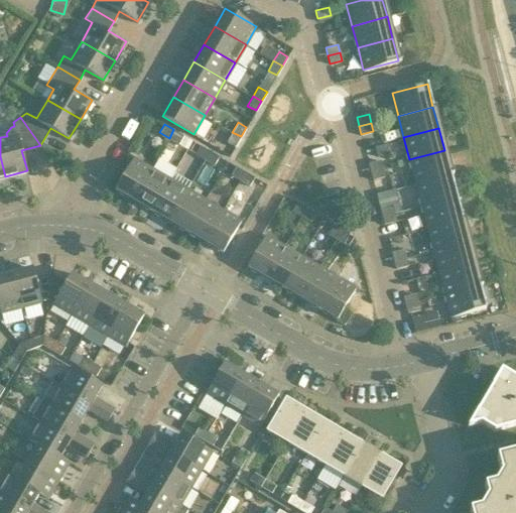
[(183,135),(173,129),(169,138),(178,143),(183,135)]
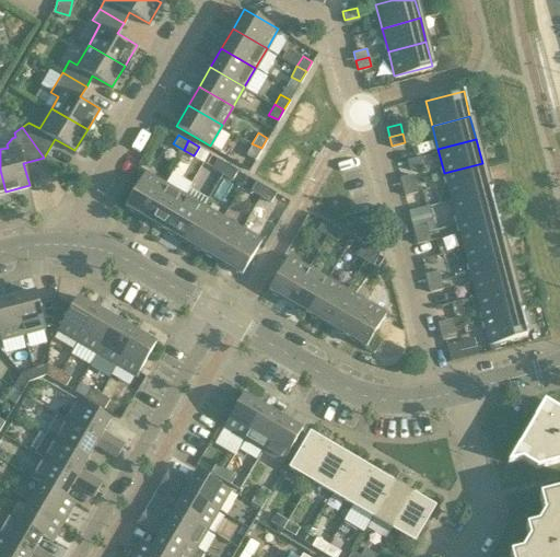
[(255,159),(261,148),(252,143),(246,153),(255,159)]
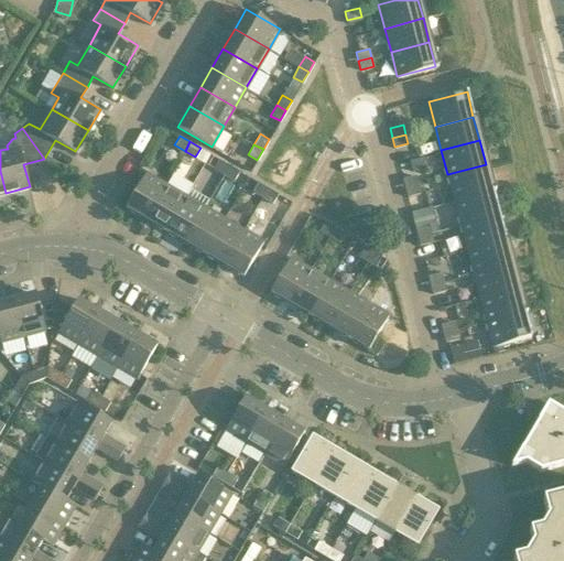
[(422,157),(409,160),(412,170),(424,166),(422,157)]
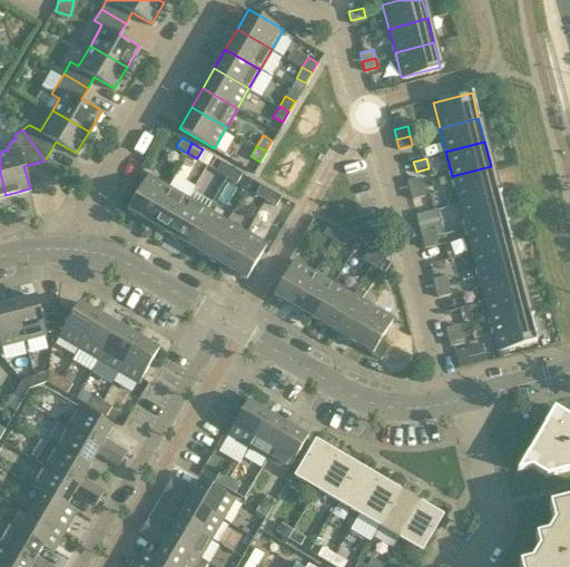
[(216,169),(226,175),(232,166),(220,160),(216,169)]
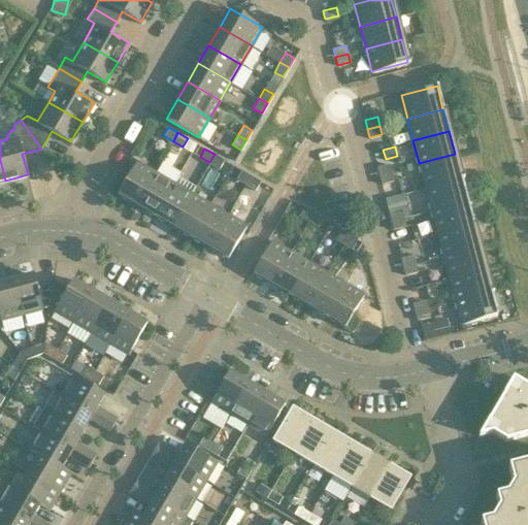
[(224,159),(215,154),(209,162),(219,168),(224,159)]
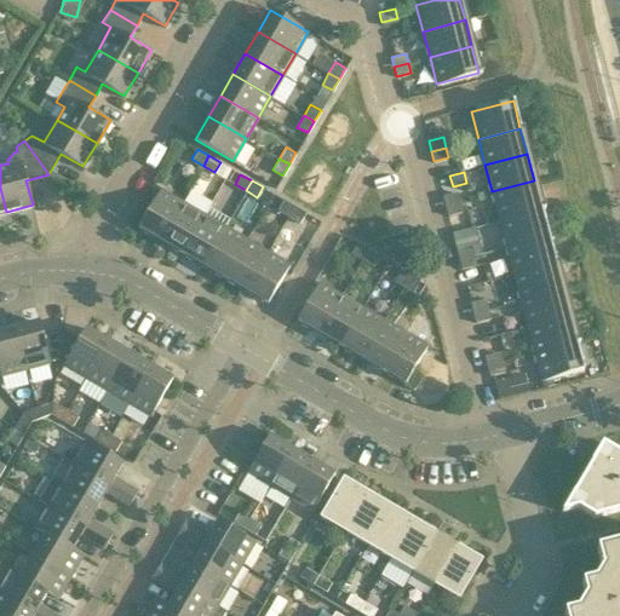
[(492,191),(499,218),(541,207),(534,180),(492,191)]
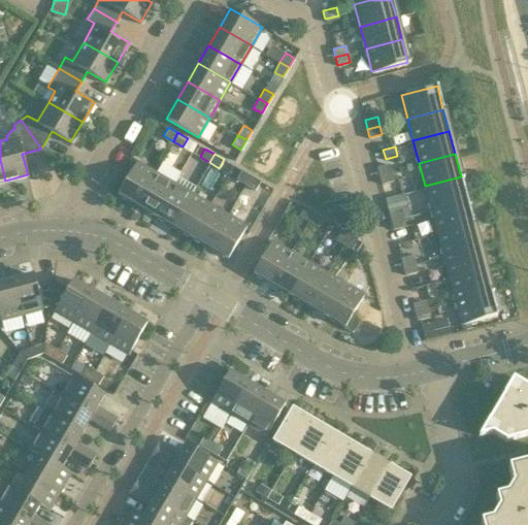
[(118,192),(136,203),(155,171),(136,160),(118,192)]
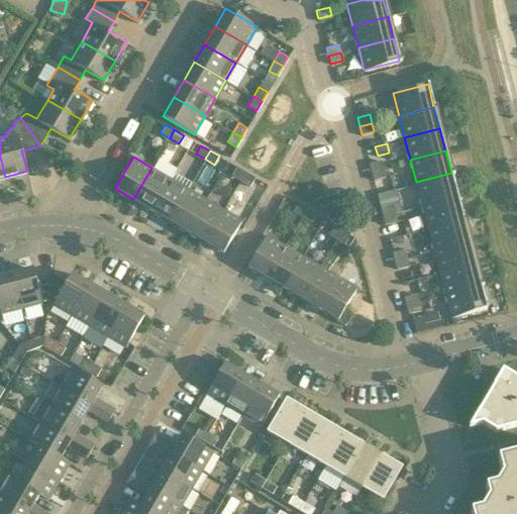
[(369,163),(371,170),(383,167),(381,159),(369,163)]
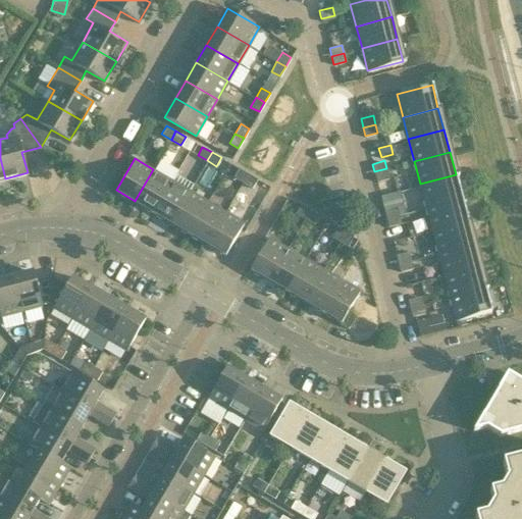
[(248,173),(238,167),(233,175),(243,182),(248,173)]
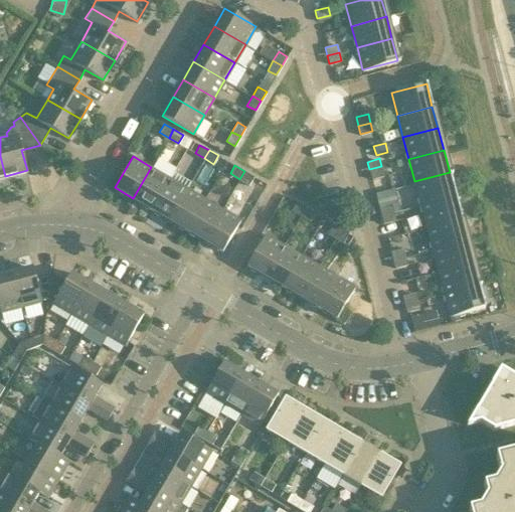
[(383,175),(381,166),(369,169),(371,178),(383,175)]
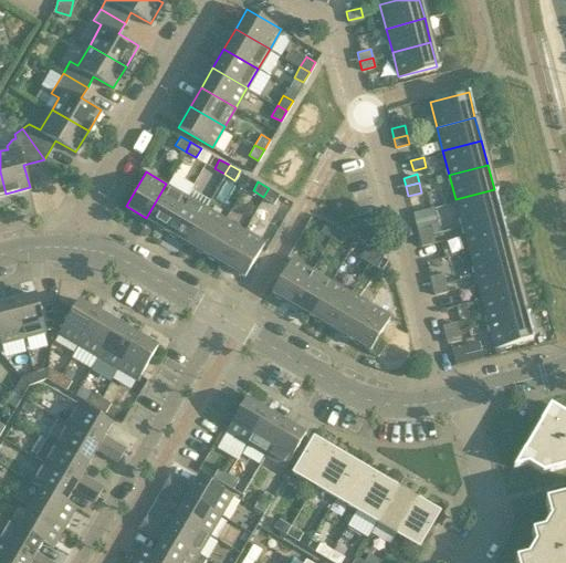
[(186,195),(166,184),(146,218),(166,229),(186,195)]
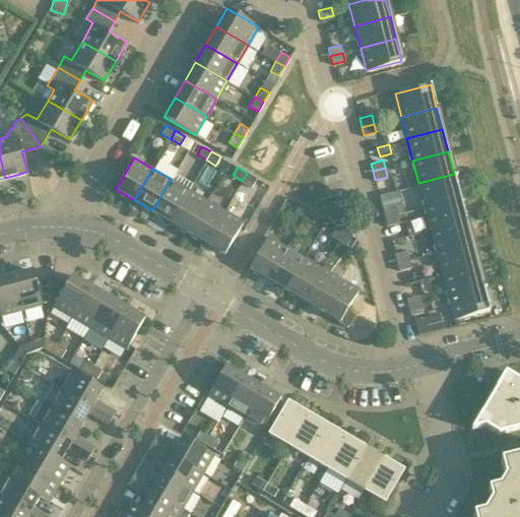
[(256,178),(247,173),(242,181),(251,186),(256,178)]
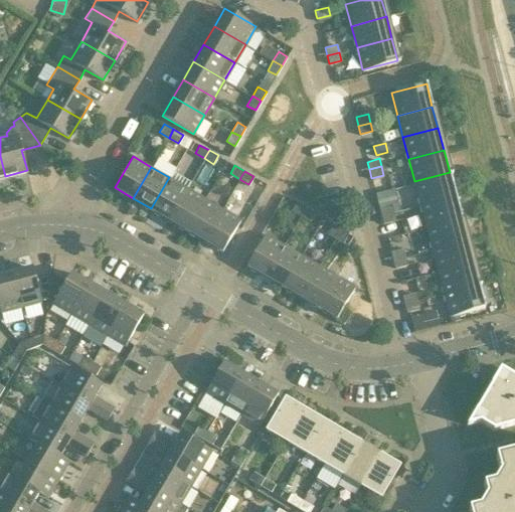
[(414,181),(419,203),(455,194),(450,172),(414,181)]
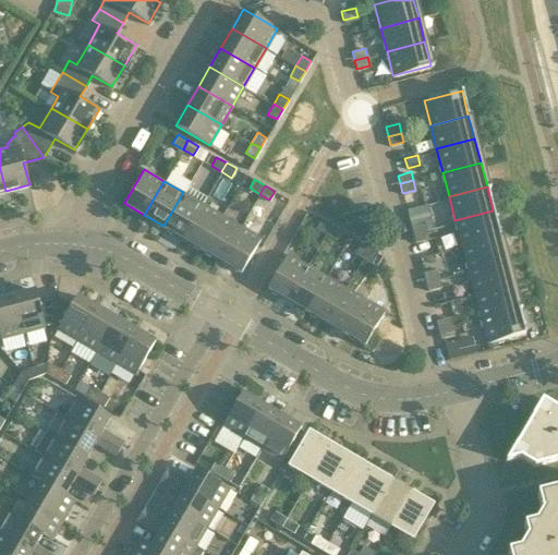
[(164,226),(182,238),(203,204),(183,192),(164,226)]
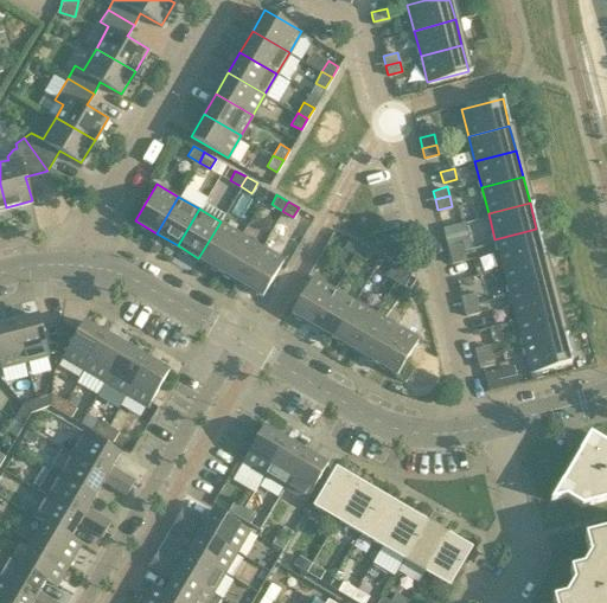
[(241,233),(221,222),(198,258),(219,270),(241,233)]
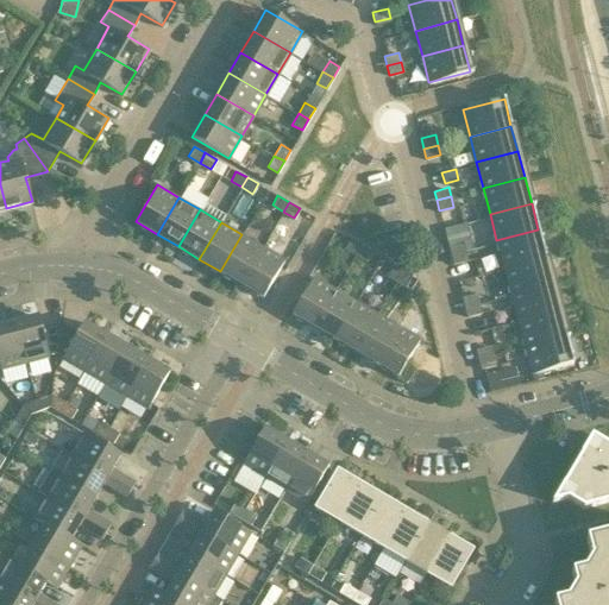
[(496,240),(503,266),(545,256),(538,229),(496,240)]
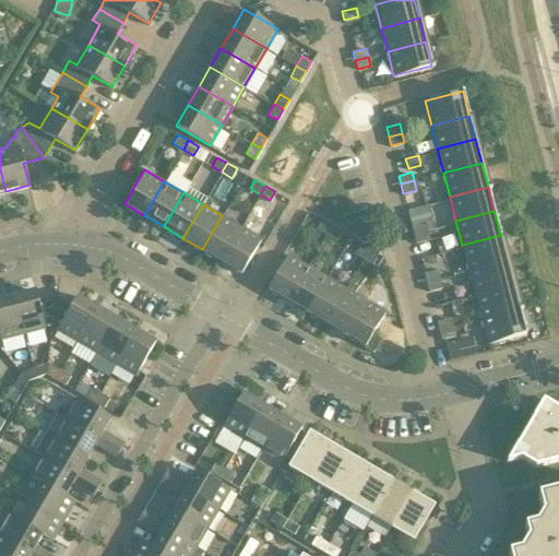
[(202,249),(222,260),(241,226),(222,215),(202,249)]
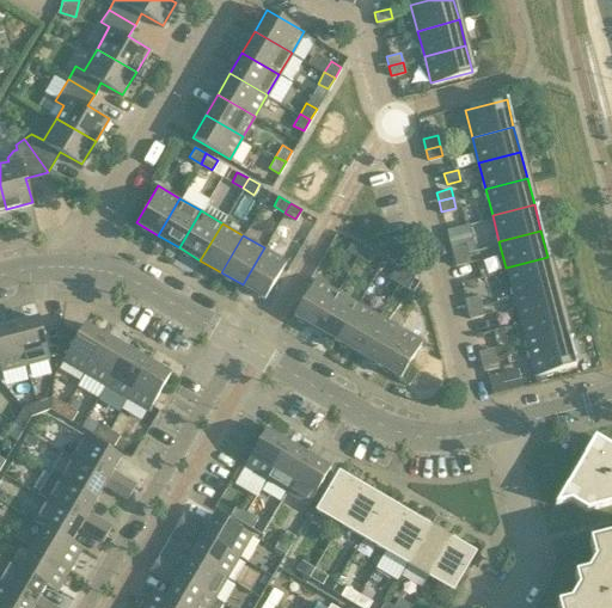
[(363,245),(352,239),(347,249),(357,255),(363,245)]
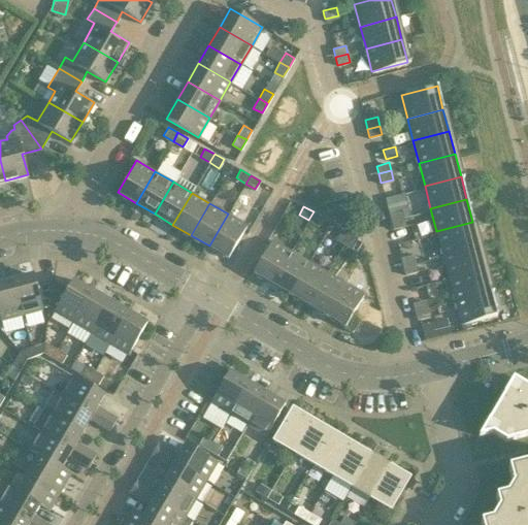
[(389,211),(391,219),(403,216),(401,207),(389,211)]
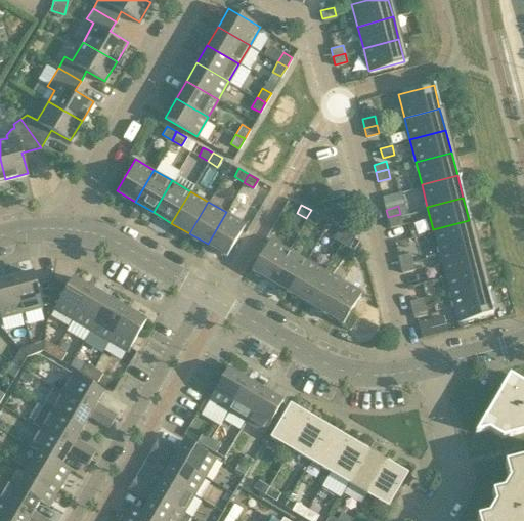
[(320,216),(311,210),(306,218),(315,224),(320,216)]
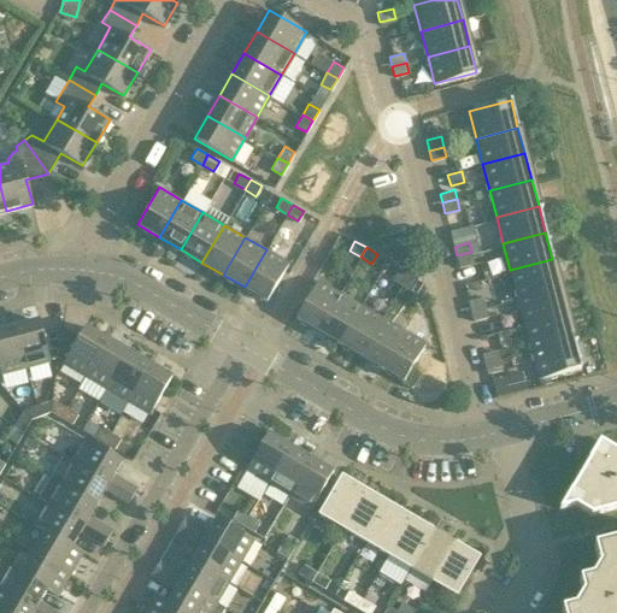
[(288,263),(266,249),(245,287),(266,300),(288,263)]
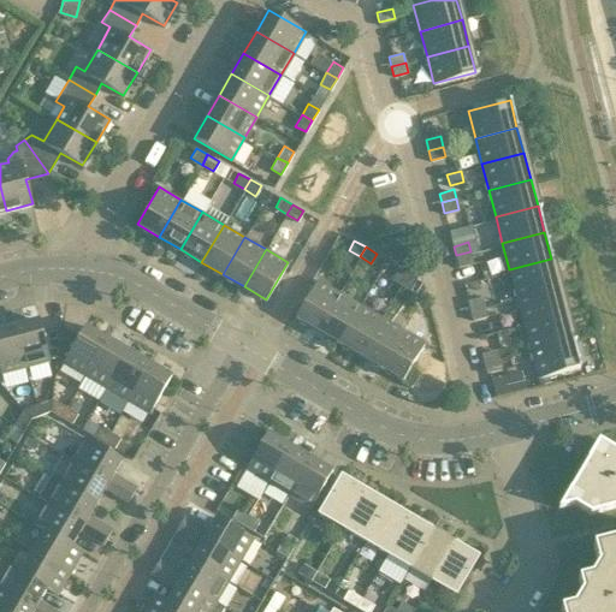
[(473,262),(471,251),(456,255),(458,266),(473,262)]
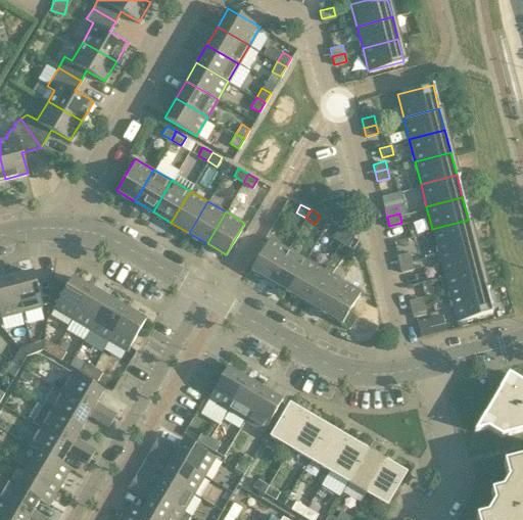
[(432,229),(438,251),(474,242),(468,220),(432,229)]
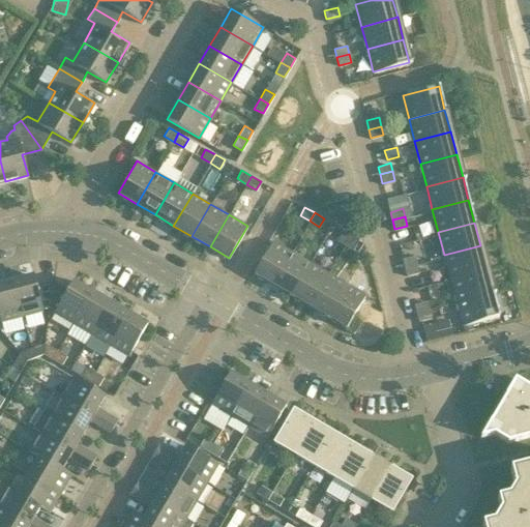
[(351,234),(343,229),(337,237),(346,242),(351,234)]
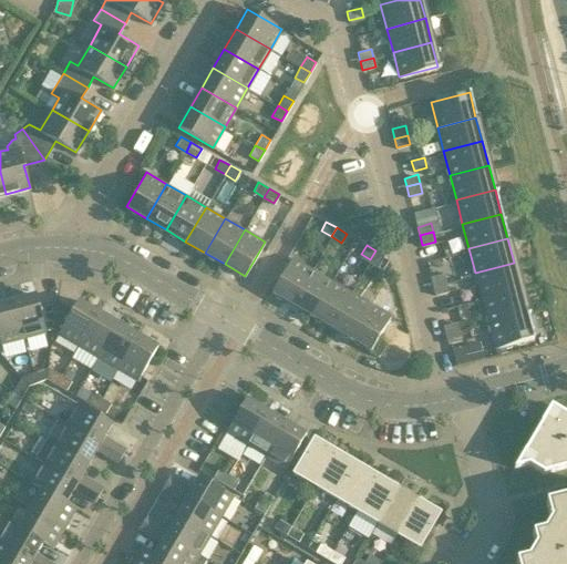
[(384,255),(375,250),(370,259),(379,265),(384,255)]
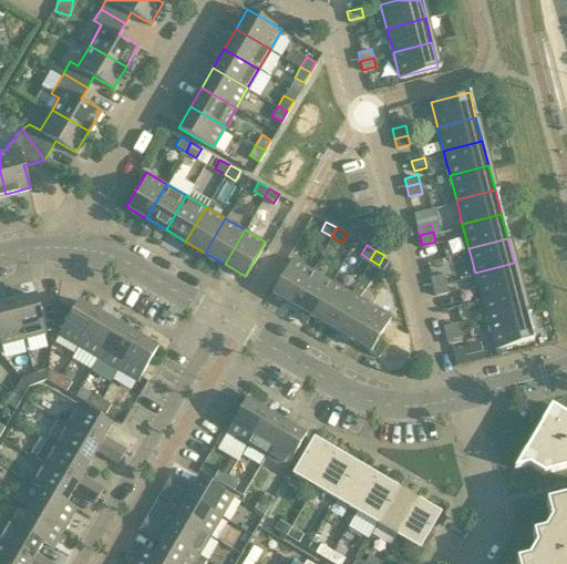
[(291,304),(312,269),(291,257),(271,291),(291,304)]
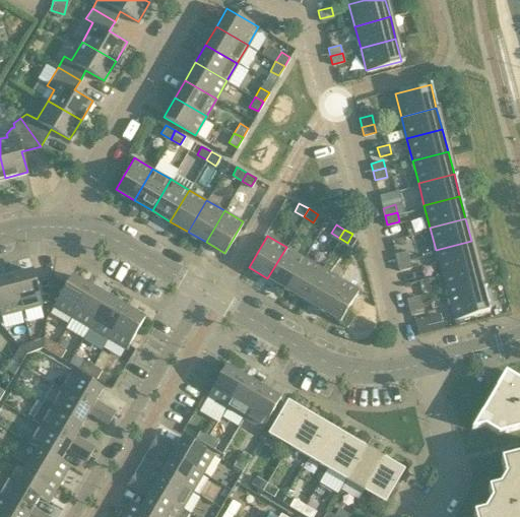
[(436,250),(442,272),(477,263),(471,241),(436,250)]
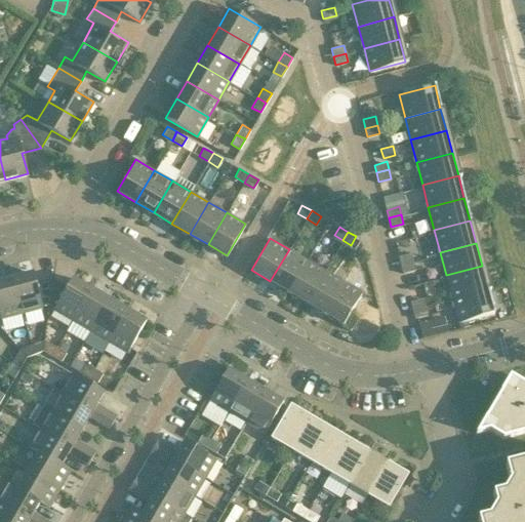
[(307,259),(289,249),(270,281),(288,291),(307,259)]
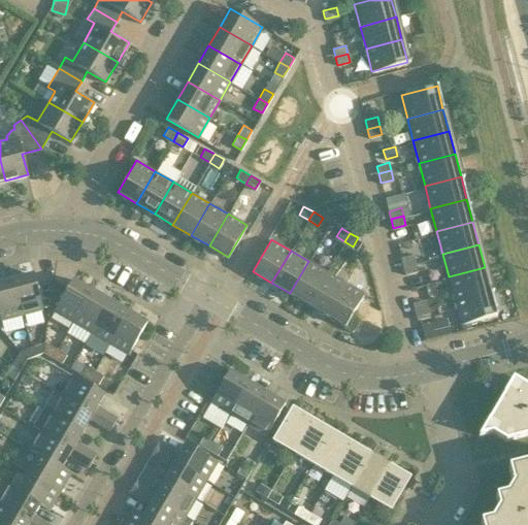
[(400,257),(402,265),(415,261),(413,254),(400,257)]
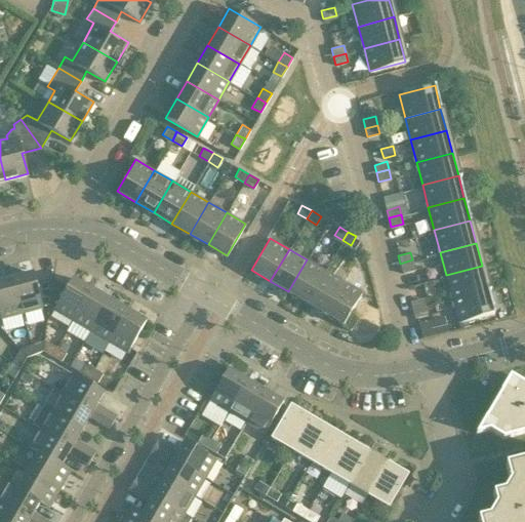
[(307,302),(325,270),(307,259),(288,291),(307,302)]
